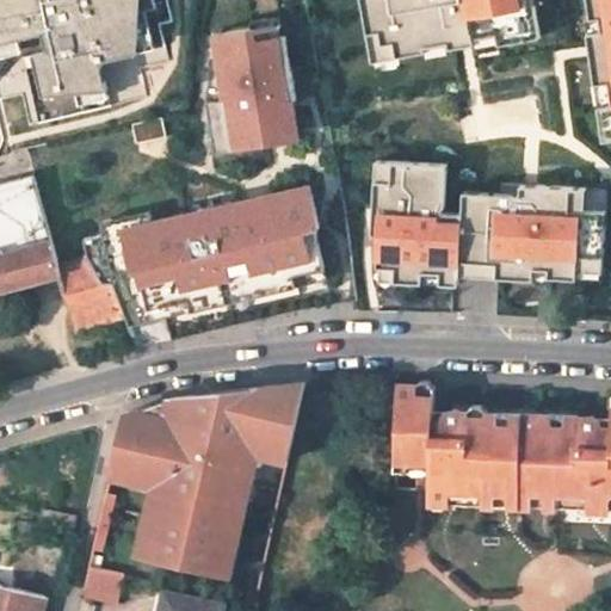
[(0,0),(0,42),(43,32),(48,49),(34,53),(43,94),(107,88),(100,61),(139,53),(141,0),(0,0)]
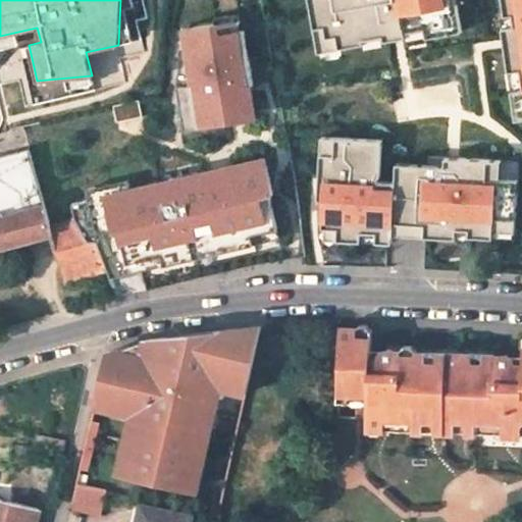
[(307,0),(316,51),(361,42),(361,38),(380,35),(381,40),(397,38),(404,36),(403,31),(422,28),(424,37),(460,31),(454,0),(307,0)]
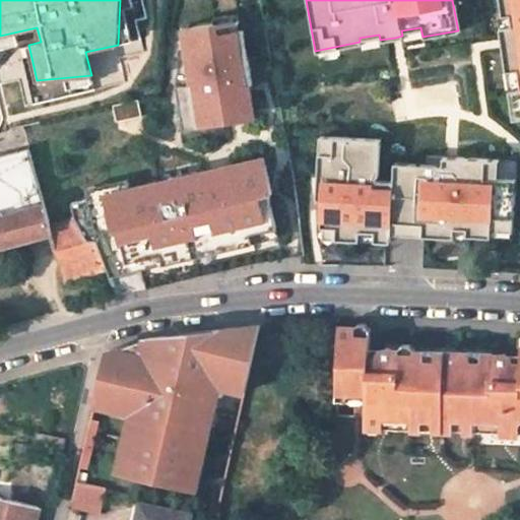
[(510,25),(498,27),(500,44),(510,120),(519,118),(519,0),(498,0),(501,15),(509,14),(510,25)]
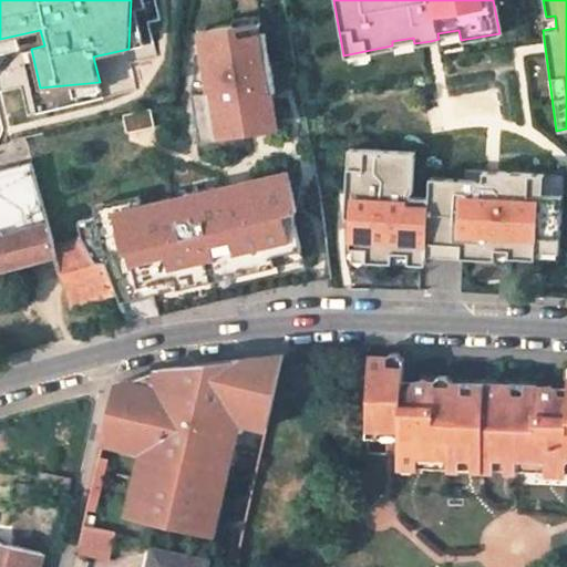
[(193,104),(199,144),(259,133),(287,129),(281,95),(267,17),(199,29),(193,104)]
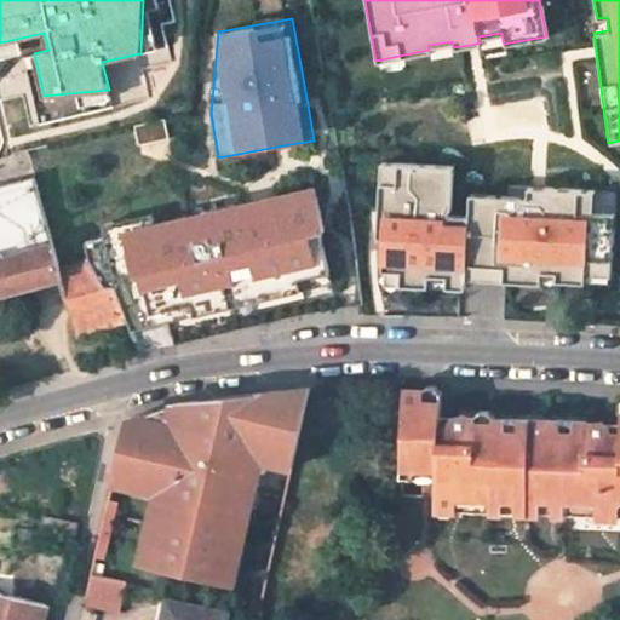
[(168,119),(136,127),(141,147),(156,143),(173,139),(168,119)]
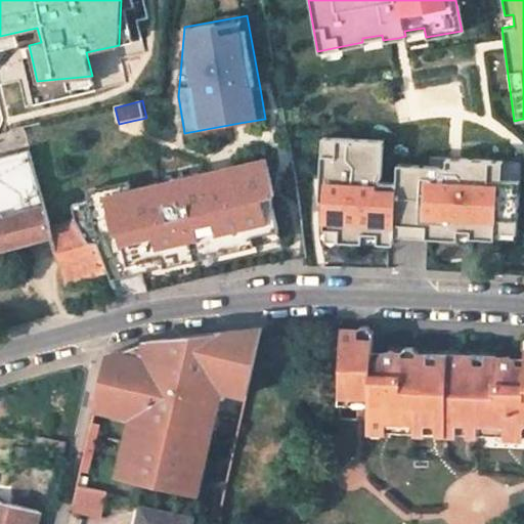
[(321,202),(319,241),(389,245),(390,236),(415,237),(454,239),(454,237),(513,241),(516,181),(498,180),(499,161),(456,159),(427,157),(426,165),(394,163),(393,181),(377,180),(377,175),(379,175),(381,139),(319,136),(316,184),(315,201),(321,202)]
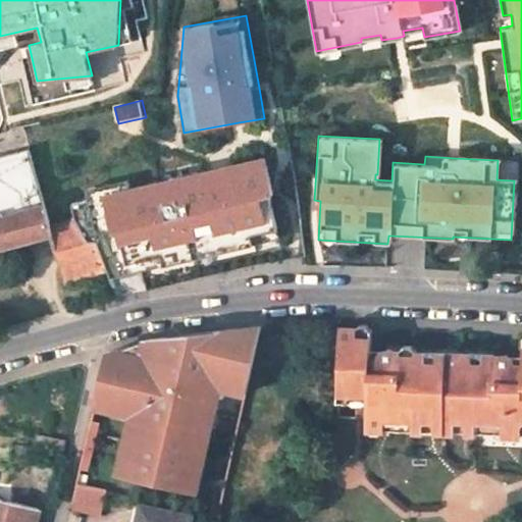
[(30,148),(0,155),(0,211),(4,210),(44,200),(30,148)]
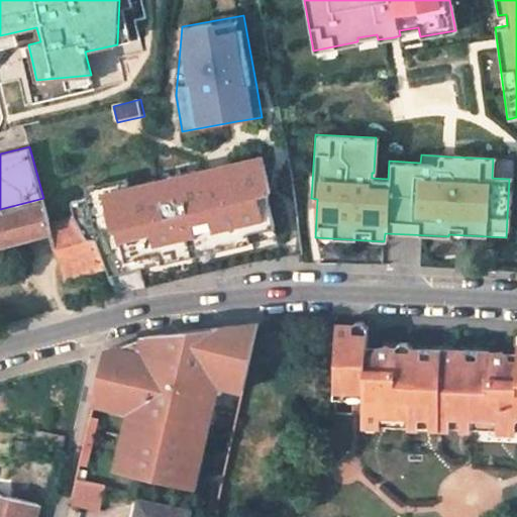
[(82,199),(70,201),(75,217),(87,239),(95,239),(109,276),(281,234),(280,232),(270,192),(274,191),(265,156),(219,166),(121,189),(119,180),(79,189),(82,199)]
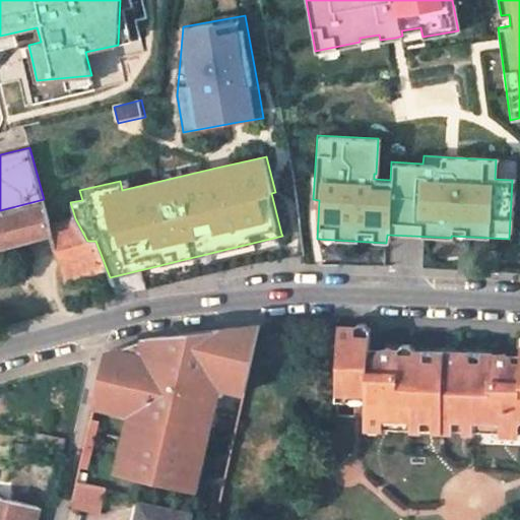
[(65,280),(98,271),(108,301),(118,297),(110,277),(95,241),(87,241),(75,218),(51,225),(45,201),(5,212),(4,209),(0,210),(0,245),(12,242),(23,239),(52,232),(65,280)]
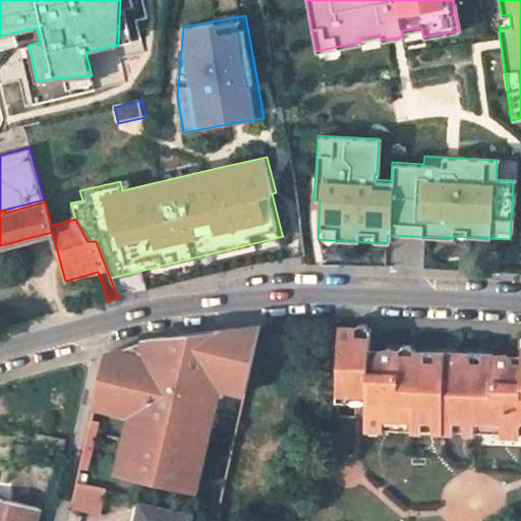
[(12,242),(13,248),(25,245),(23,239),(12,242)]
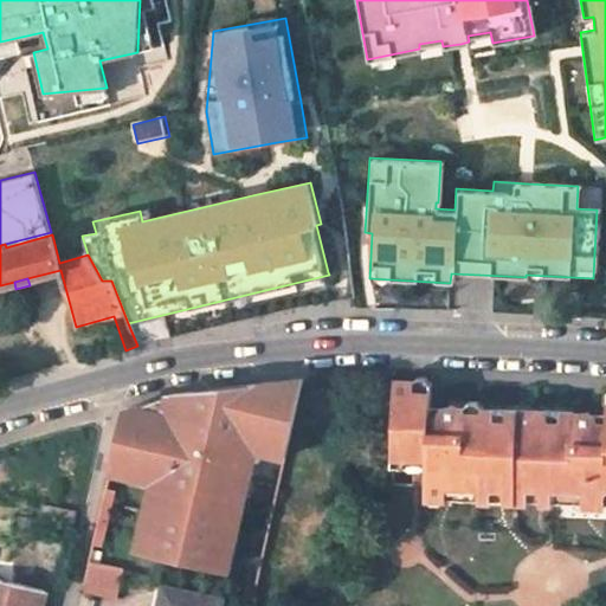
[(287,458),(304,379),(250,386),(246,400),(213,392),(213,403),(195,403),(194,392),(174,395),(166,398),(163,413),(136,407),(123,412),(110,474),(154,484),(165,487),(156,517),(147,515),(137,550),(218,571),(236,497),(243,498),(251,451),(287,458)]
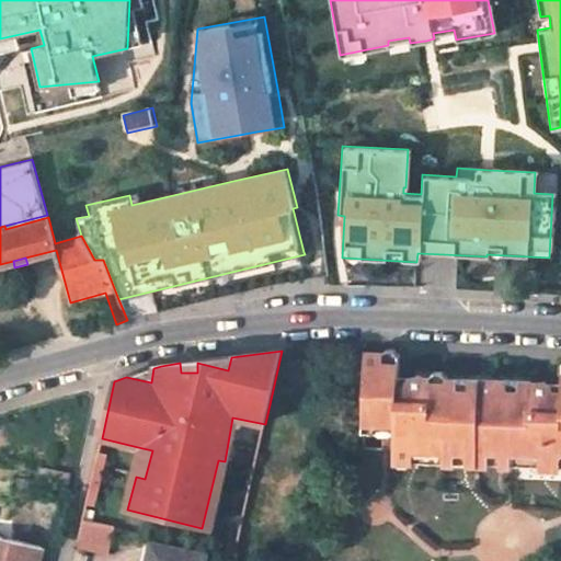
[(530,378),(434,375),(434,382),(430,382),(431,374),(415,374),(410,376),(407,379),(407,381),(400,381),(401,361),(386,359),(386,353),(366,352),(364,425),(396,426),(395,461),(398,467),(410,467),(415,462),(415,451),(445,453),(480,453),(513,454),(512,465),(539,465),(544,470),(558,471),(560,467),(560,390),(554,390),(554,387),(552,382),(547,378),(535,378),(535,387),(530,387),(530,378)]
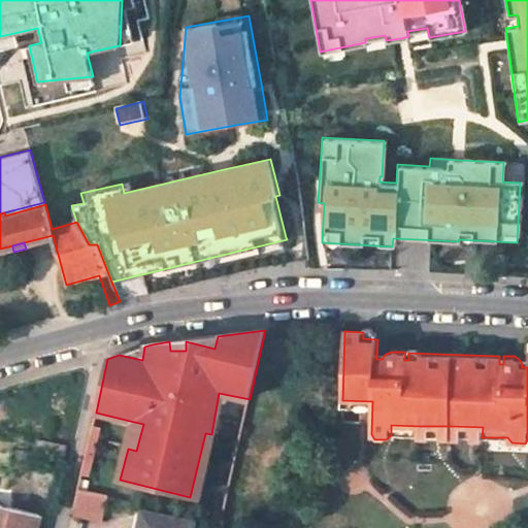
[(176,340),(169,341),(170,351),(186,351),(186,341),(215,349),(218,336),(176,340)]
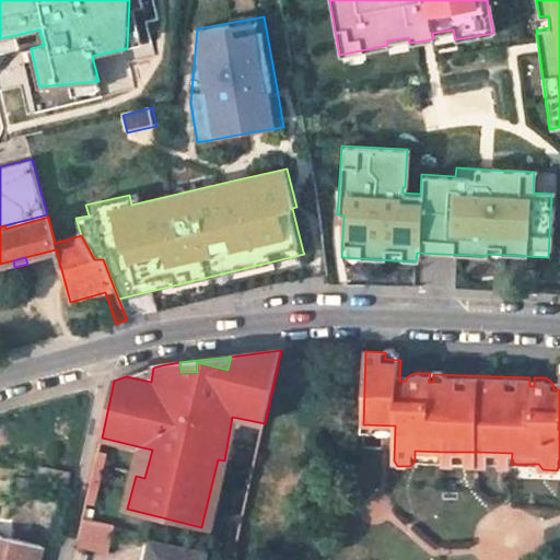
[(153,368),(126,376),(151,382),(153,368)]
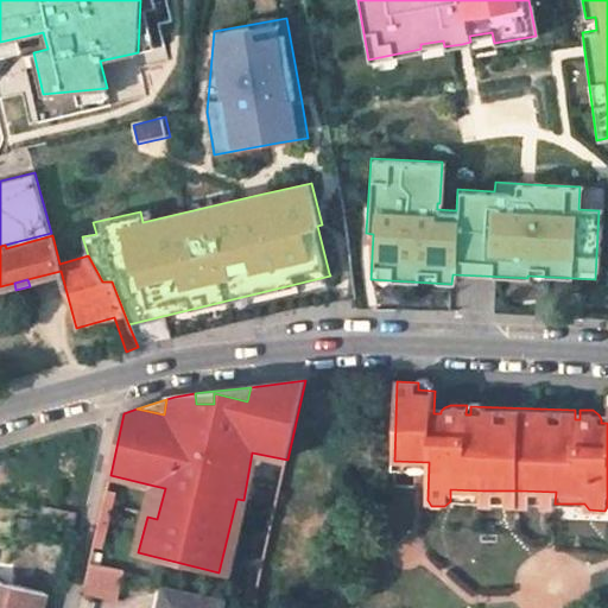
[(147,517),(157,519),(165,488),(154,486),(147,517)]
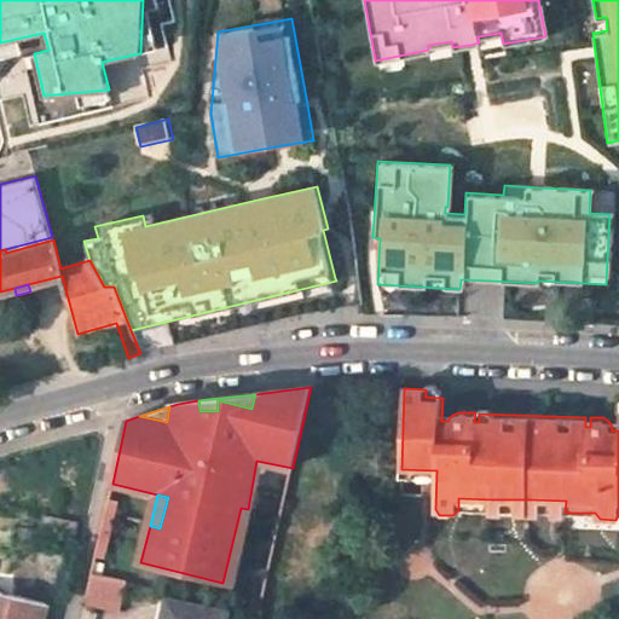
[(458,498),(458,510),(490,512),(491,499),(458,498)]
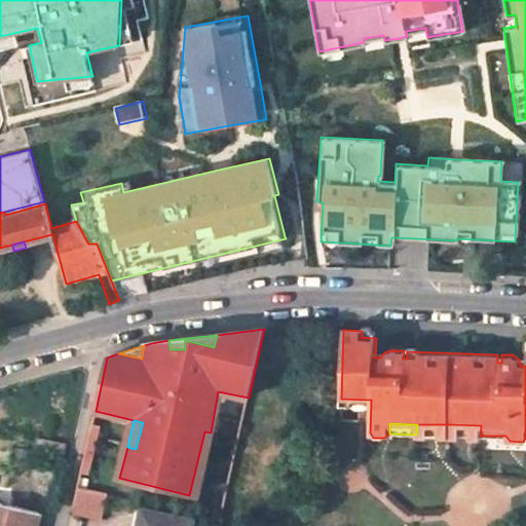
[(417,424),(416,435),(450,435),(450,424),(417,424)]
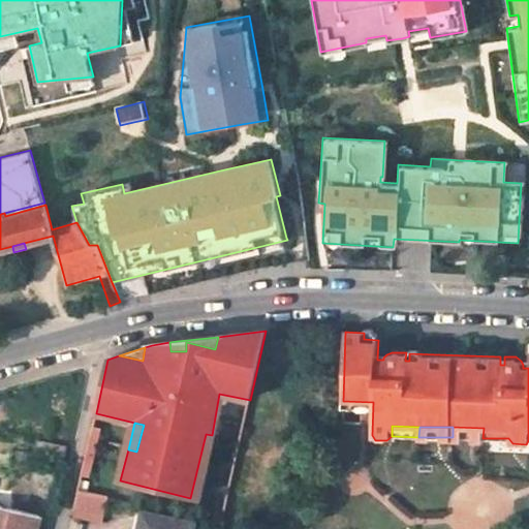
[(453,427),(453,437),(483,438),(484,428),(453,427)]
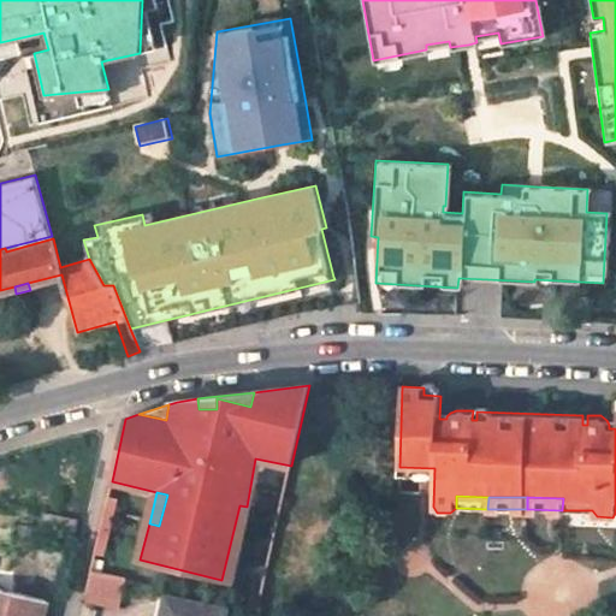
[(108,499),(95,555),(102,556),(116,501),(108,499)]
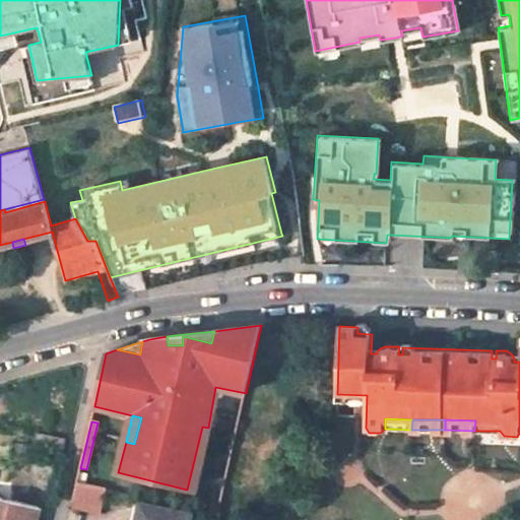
[(187,490),(197,493),(212,430),(202,427),(187,490)]
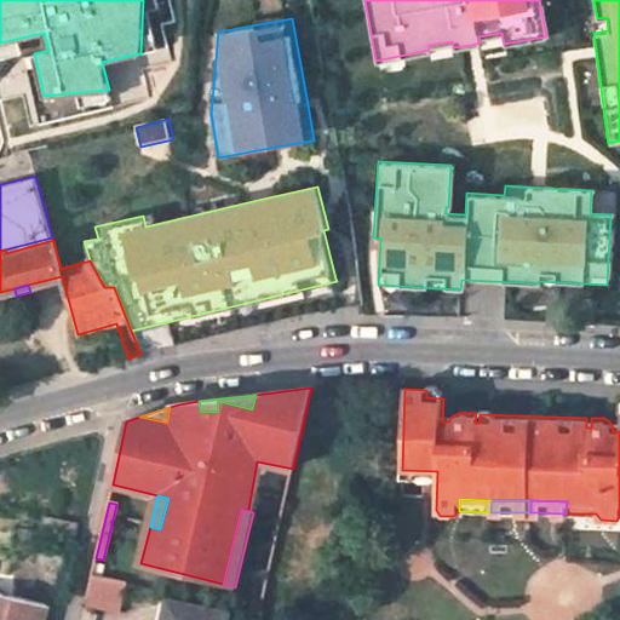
[(75,541),(80,523),(45,515),(40,534),(75,541)]
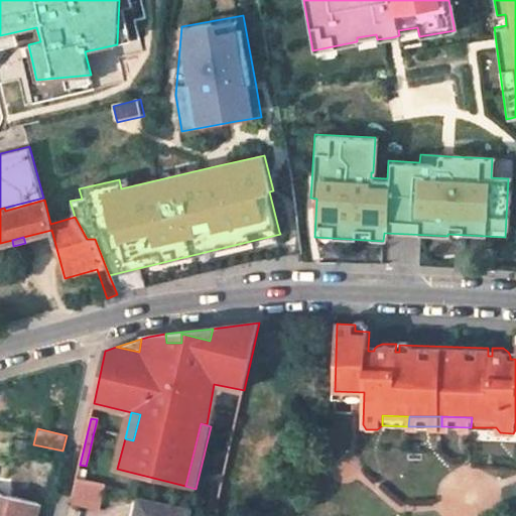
[(77,480),(84,482),(86,472),(79,471),(77,480)]
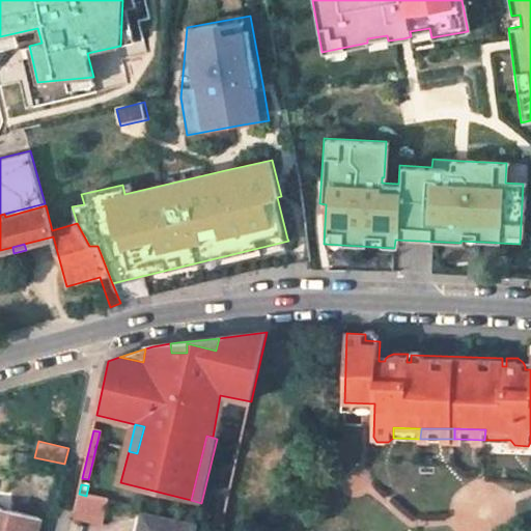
[(86,496),(79,494),(74,518),(103,525),(108,501),(86,496)]
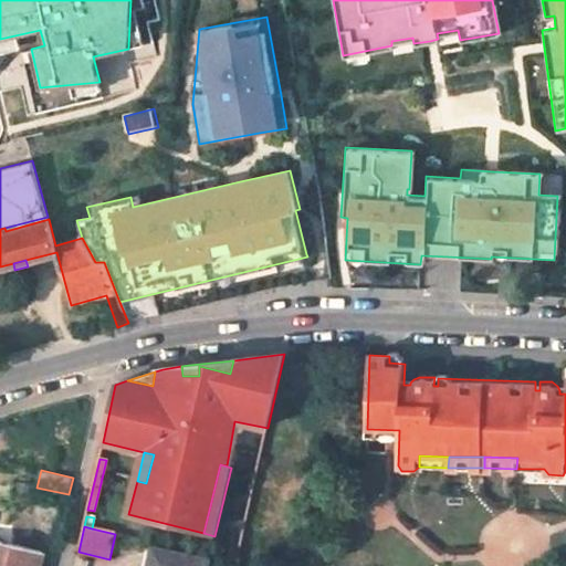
[(0,565),(39,565),(43,551),(0,540),(0,565)]
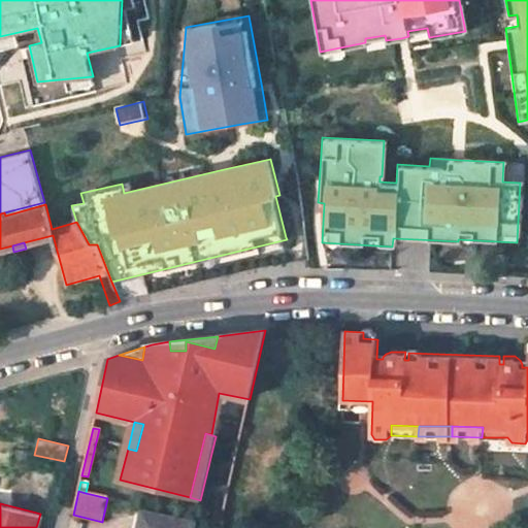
[(193,527),(195,522),(142,510),(138,527),(193,527)]
